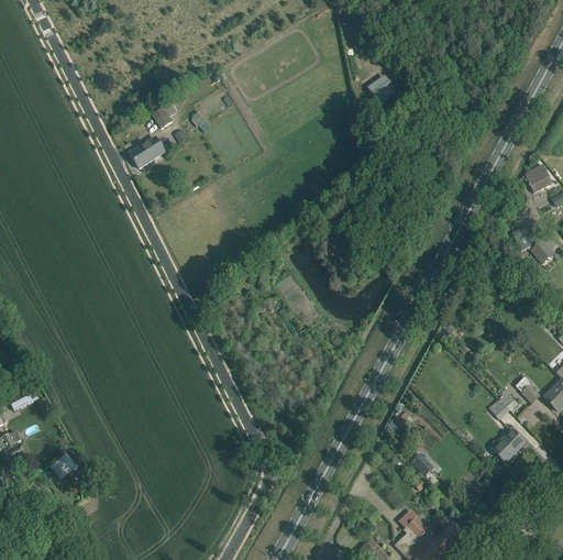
[(379,103),(397,91),(384,74),(367,86),(379,103)]
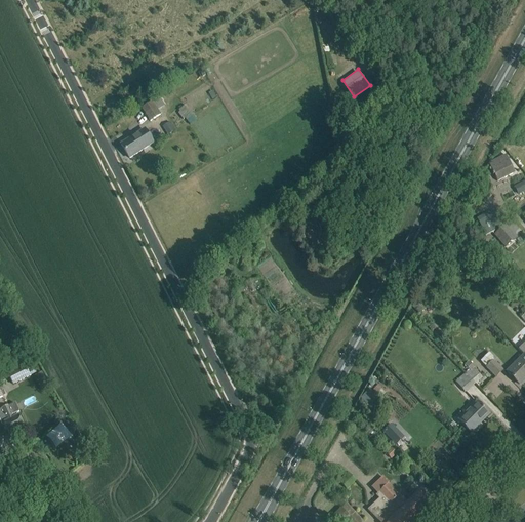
[(160,112),(157,108),(165,103),(159,94),(152,99),(142,106),(150,119),(160,112)]
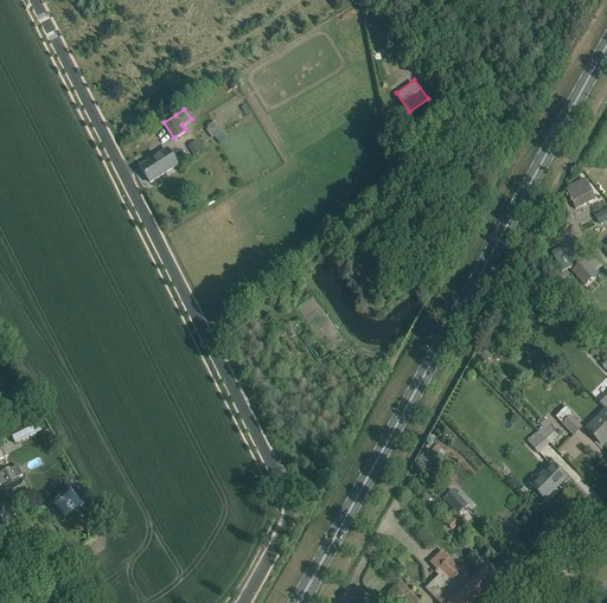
[(192,152),(202,147),(197,138),(187,142),(192,152)]
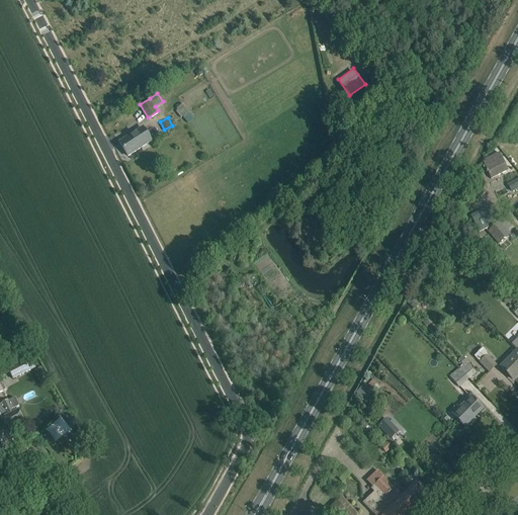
[(136,130),(128,135),(119,140),(127,153),(151,139),(143,126),(137,131),(136,130)]
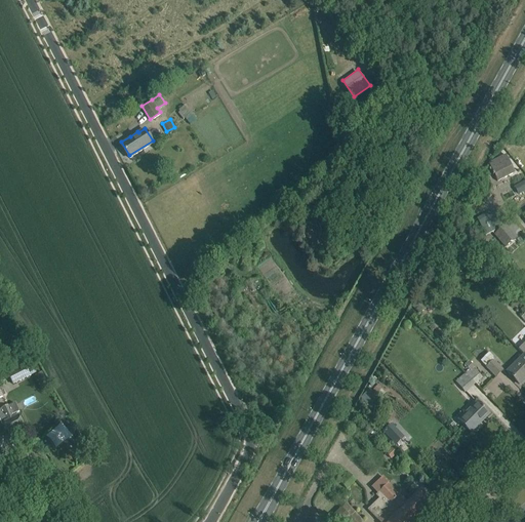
[(497,178),(514,170),(507,155),(490,163),(497,178)]
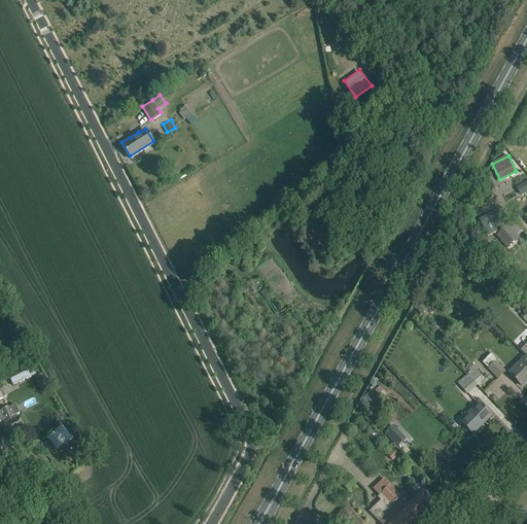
[(526,188),(526,178),(516,185),(520,193),(526,188)]
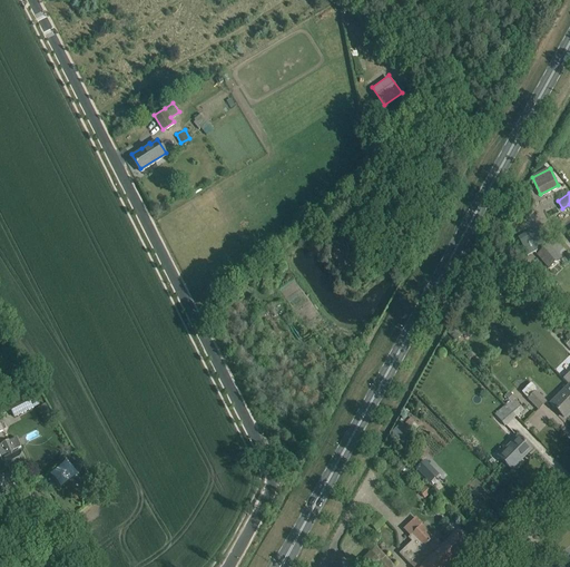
[(543,241),(536,225),(519,234),(522,244),(530,240),(533,246),(543,241)]
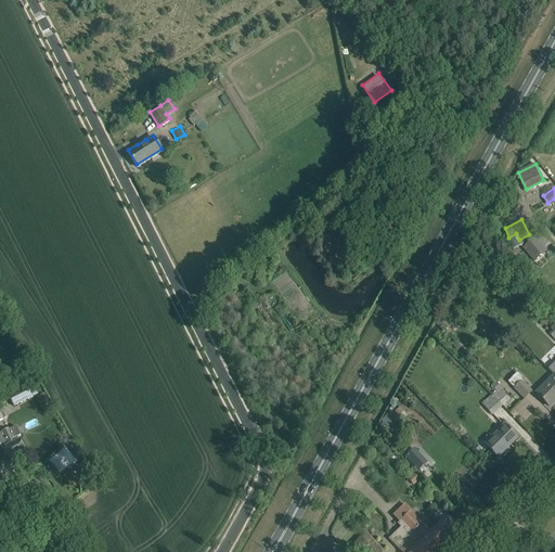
[(545,249),(533,235),(526,242),(525,240),(520,243),(533,259),(545,249)]
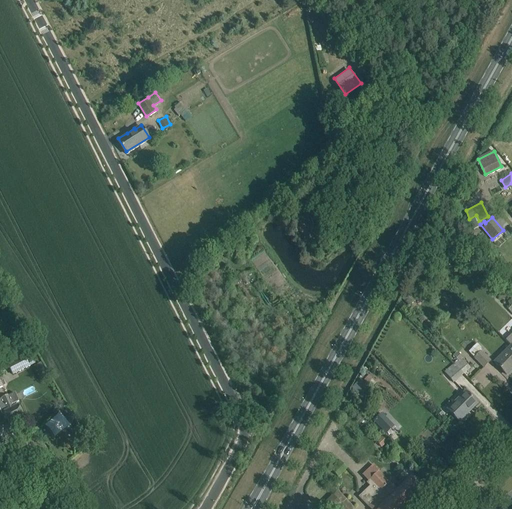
[(409,304),(416,297),(407,289),(401,296),(409,304)]
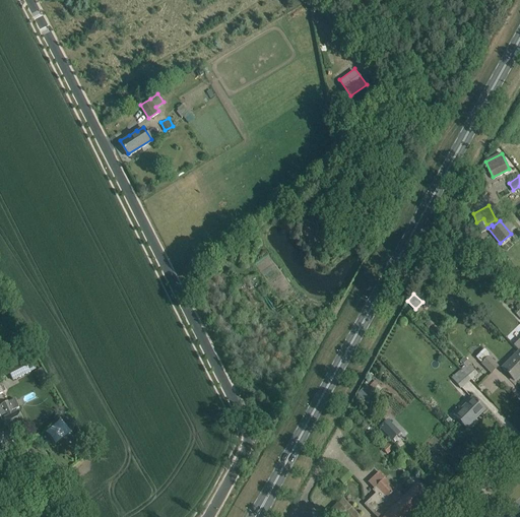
[(498,365),(489,354),(491,352),(484,346),(475,356),(492,371),(498,365)]
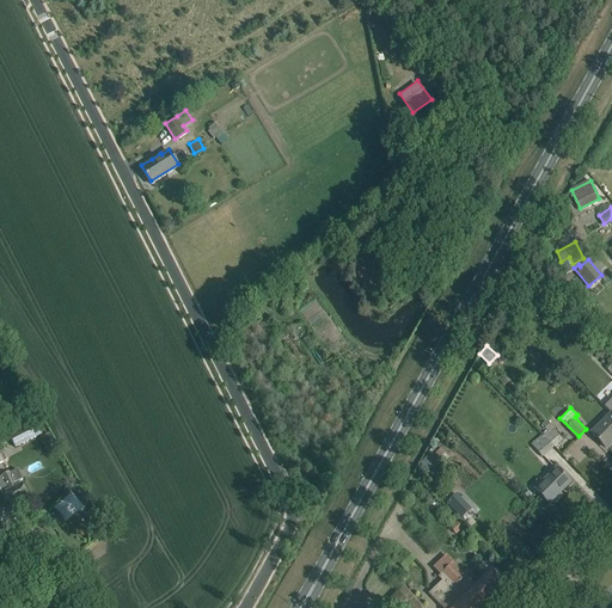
[(591,430),(597,436),(605,444),(611,437),(611,411),(611,410),(591,430)]
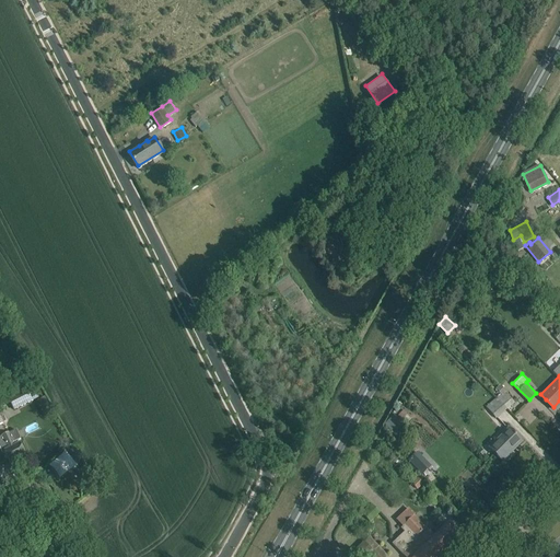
[(9,394),(21,386),(16,378),(3,386),(9,394)]
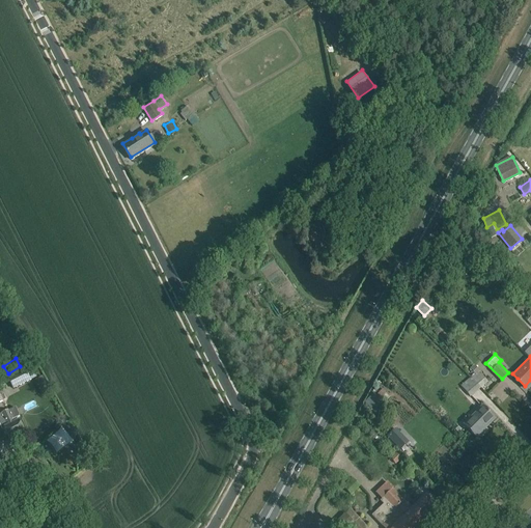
[(14,387),(36,374),(31,363),(7,374),(14,387)]
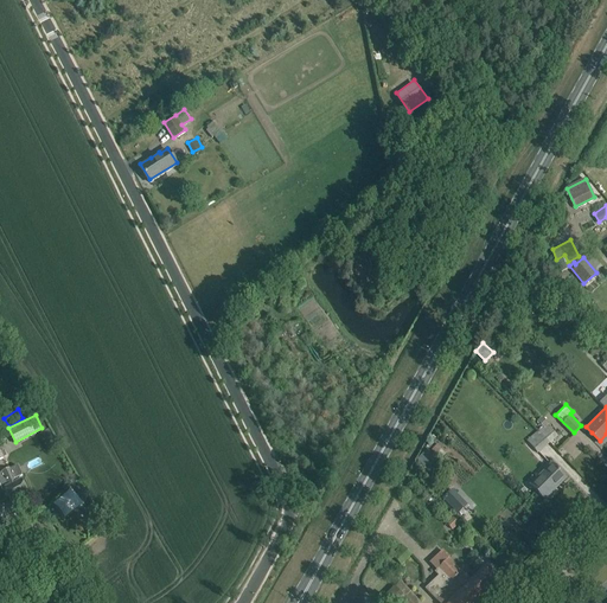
[(543,424),(538,429),(549,440),(556,434),(545,423),(548,421),(542,415),(538,418),(543,424)]
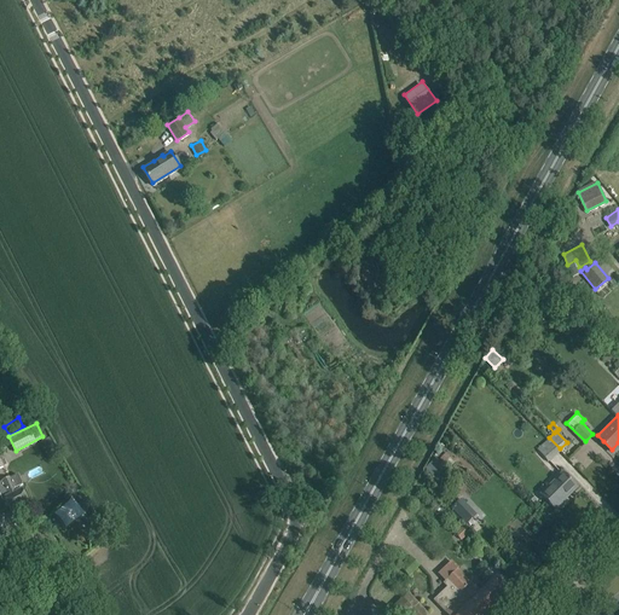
[(560,448),(549,437),(538,447),(548,459),(560,448)]
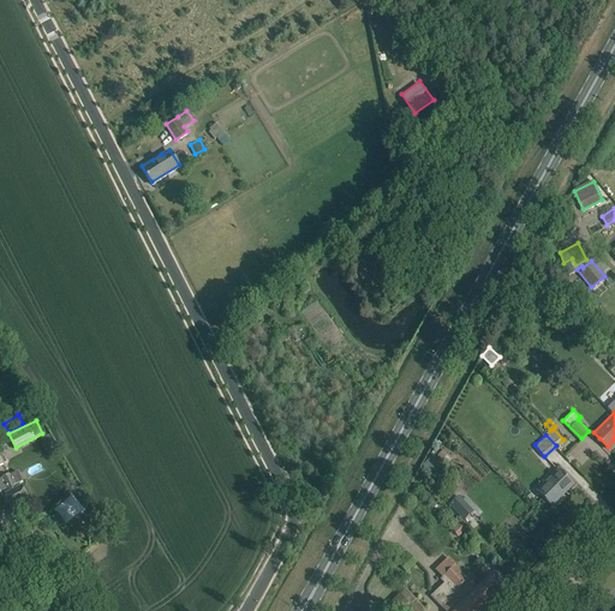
[(433,451),(422,462),(428,468),(435,461),(439,457),(433,451)]
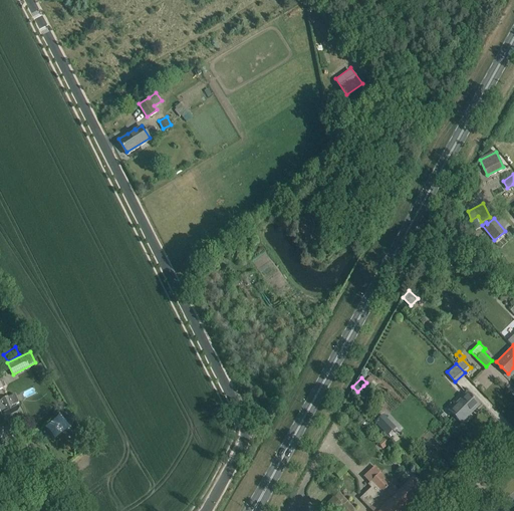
[(24,416),(19,407),(17,401),(18,400),(14,392),(1,398),(2,400),(0,401),(0,409),(2,414),(4,413),(9,423),(24,416)]
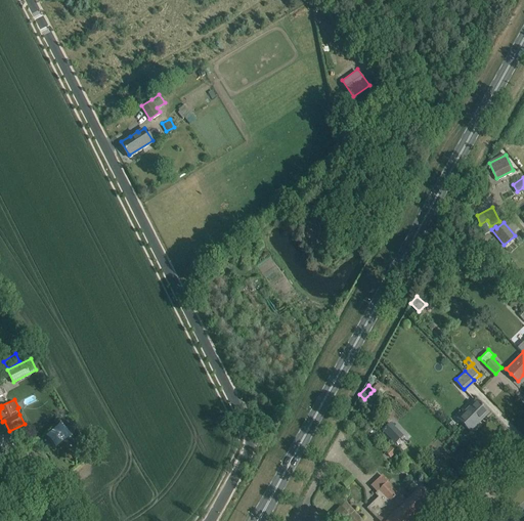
[(459,417),(463,422),(470,429),(488,411),(476,399),(459,417)]
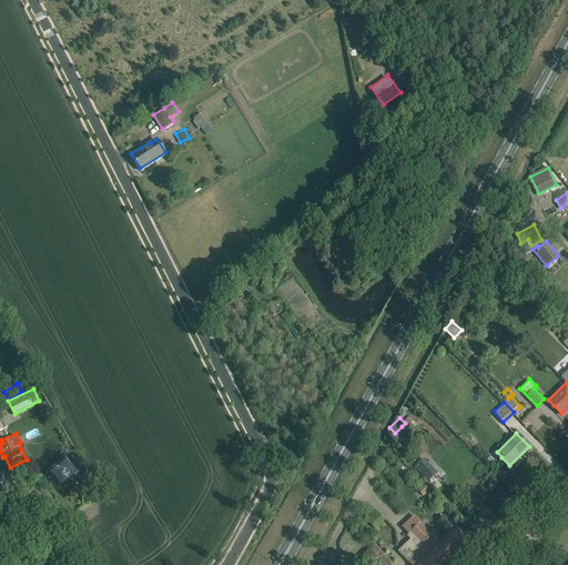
[(423,455),(414,464),(427,478),(436,470),(423,455)]
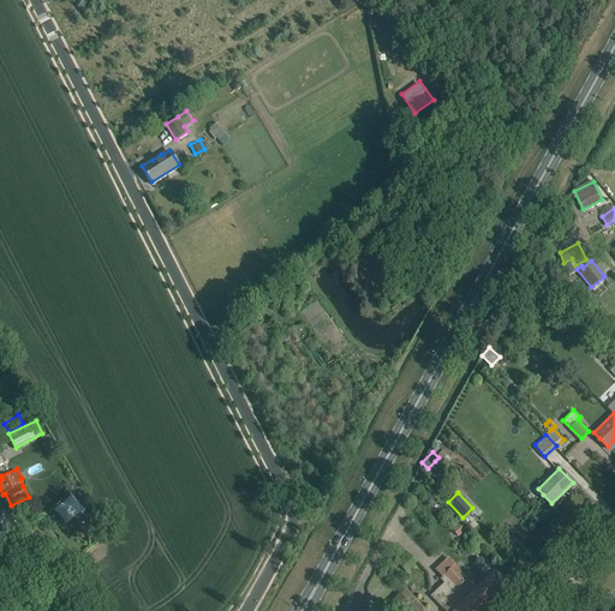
[(467,525),(461,517),(452,527),(459,533),(467,525)]
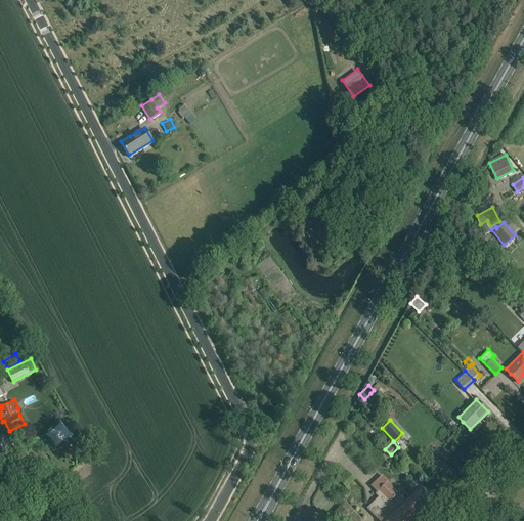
[(346,486),(355,476),(347,468),(338,478),(346,486)]
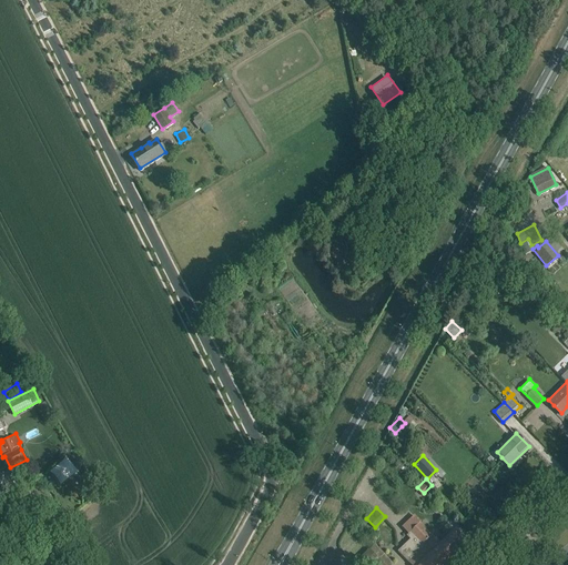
[(411,537),(397,548),(413,564),(443,564),(466,543),(453,530),(440,541),(421,521),(407,533),(411,537)]
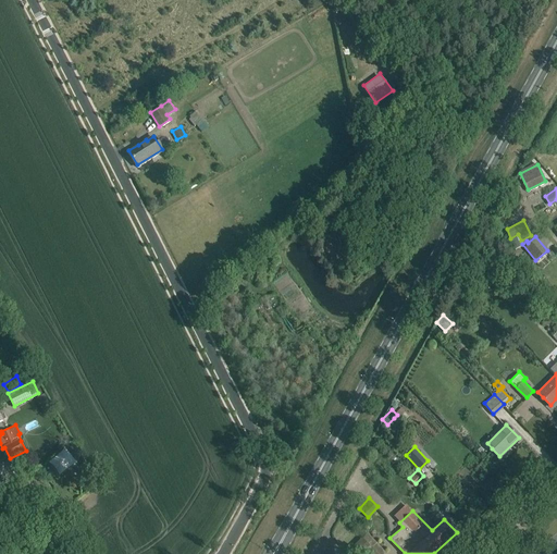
[(379,553),(362,537),(349,550),(353,553),(379,553)]
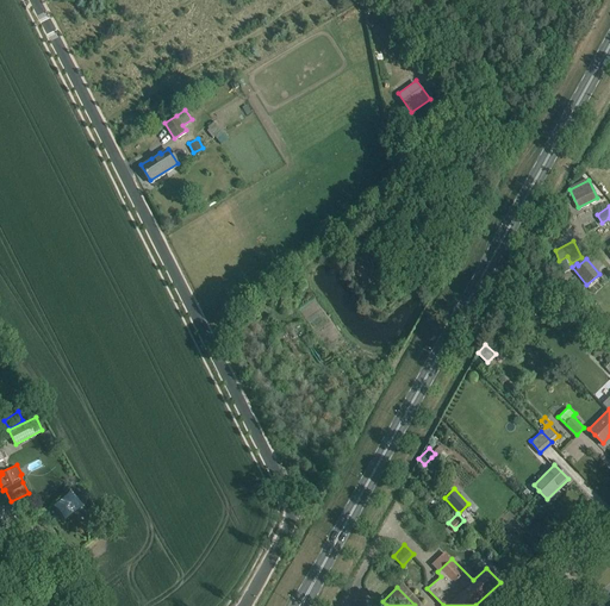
All buildings are outlined.
